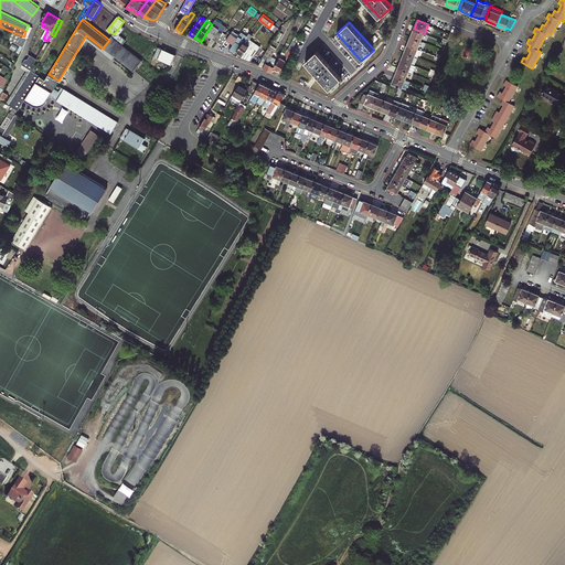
[(120,43),(124,39),(119,34),(125,28),(121,24),(114,34),(113,36),(120,43)]
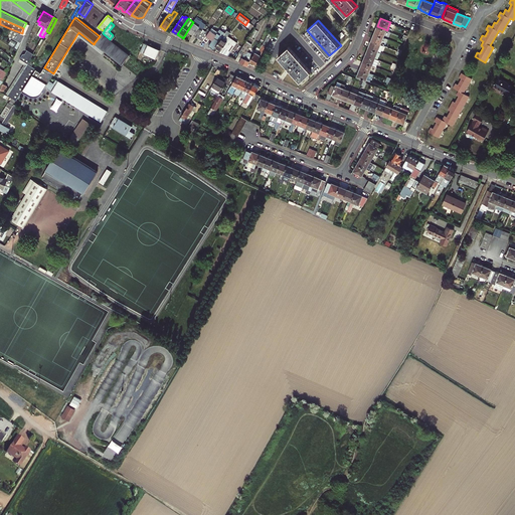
[(187,31),(193,35),(200,26),(195,23),(194,22),(193,22),(187,31)]
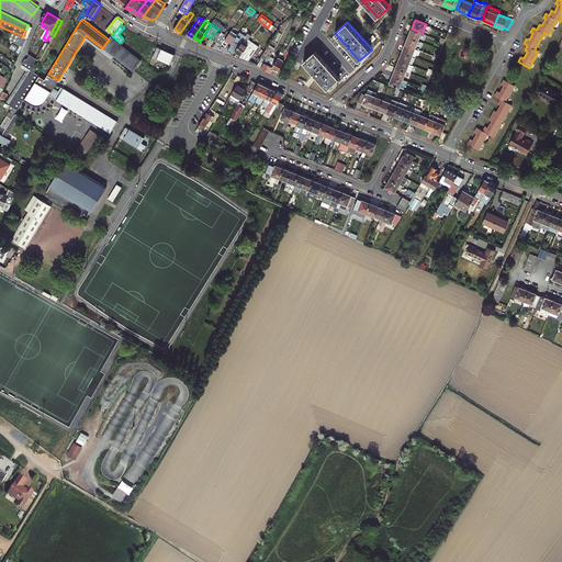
[(25,31),(24,36),(27,37),(30,33),(33,26),(29,25),(25,31)]
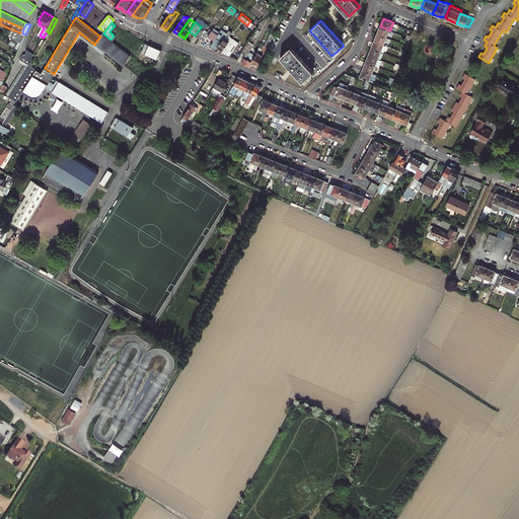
[(195,35),(199,39),(205,30),(208,25),(204,23),(202,26),(195,35)]
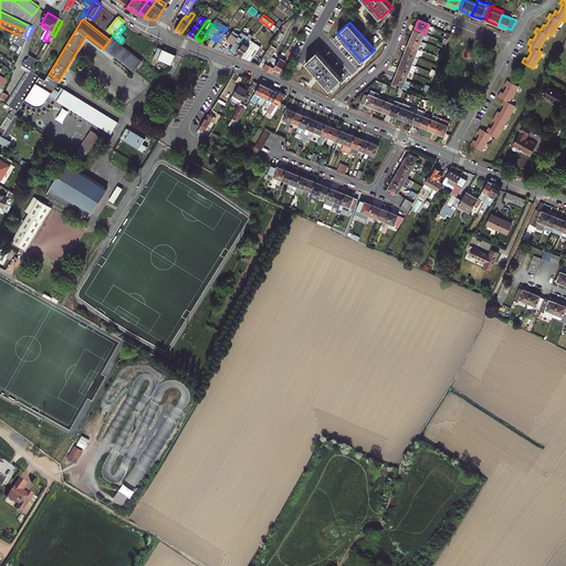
[(411,37),(422,41),(426,33),(415,29),(411,37)]
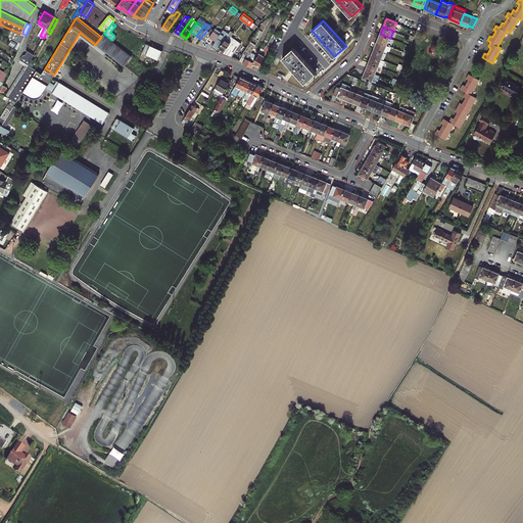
[(18,42),(21,44),(26,35),(22,34),(9,29),(6,36),(18,42)]
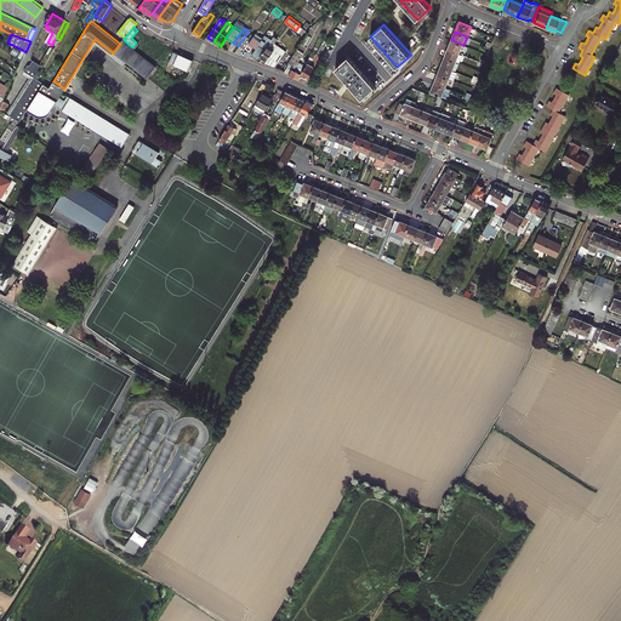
[(260,60),(273,40),(266,35),(252,55),(260,60)]
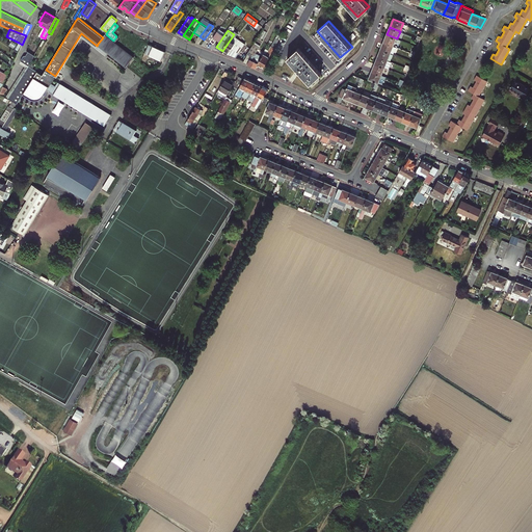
[(204,40),(210,43),(214,37),(215,35),(210,31),(204,40)]
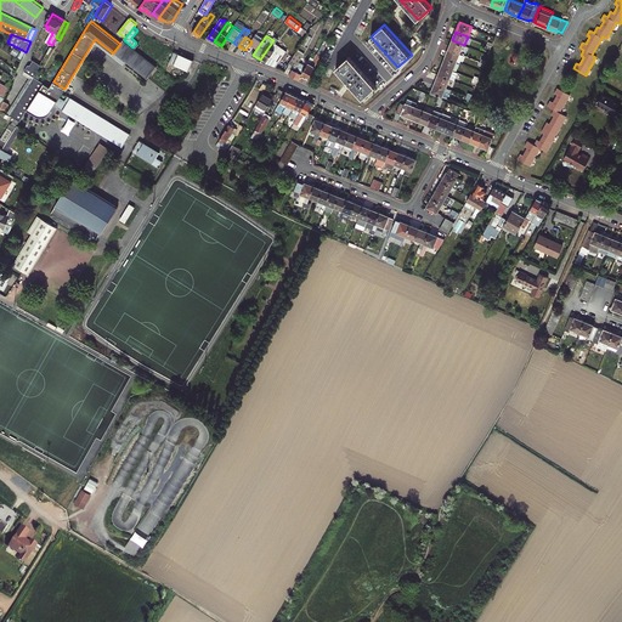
[(278,39),(276,37),(273,40),(260,60),(266,62),(265,64),(275,69),(286,54),(273,46),(278,39)]
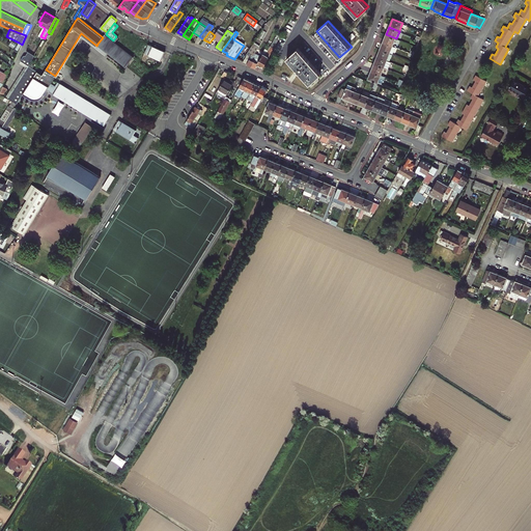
[(113,40),(106,34),(103,37),(98,44),(109,52),(116,43),(115,42),(113,40)]
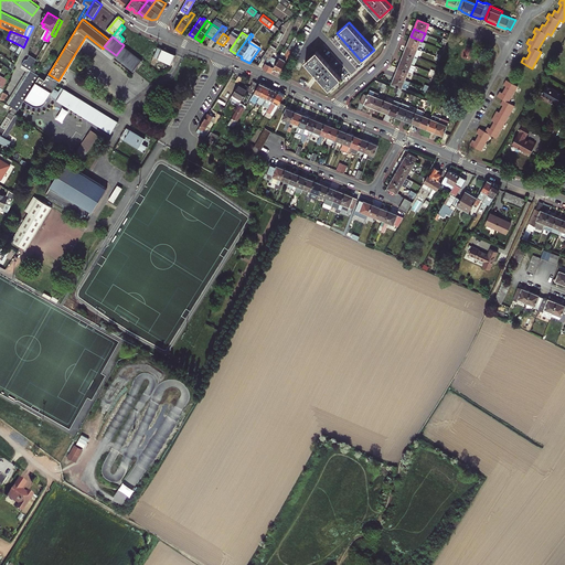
[(411,36),(407,44),(418,49),(422,41),(411,36)]
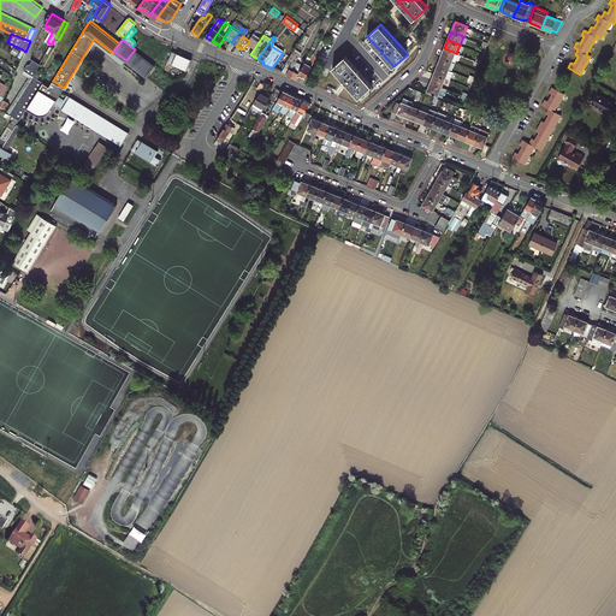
[(442,57),(452,61),(456,63),(458,54),(456,53),(444,48),(442,57)]
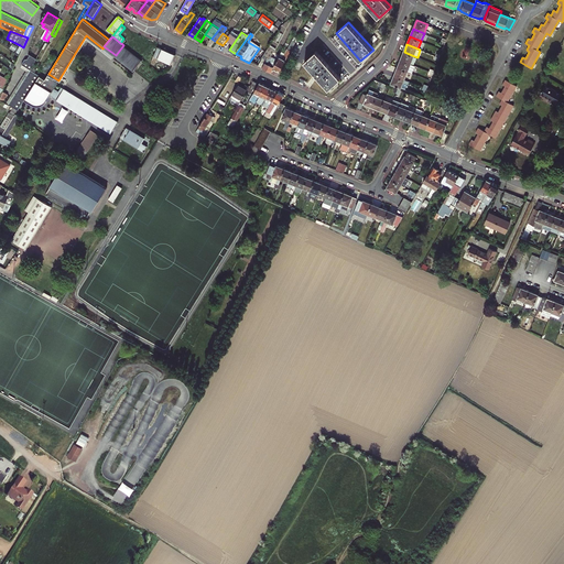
[(116,55),(134,71),(142,61),(123,45),(116,55)]
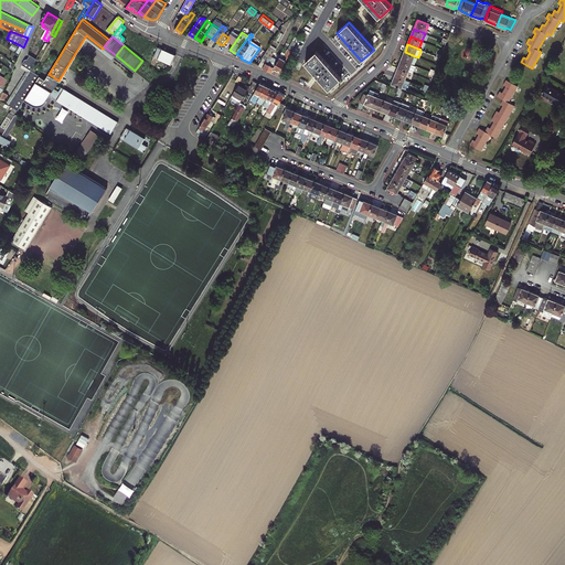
[(274,68),(278,59),(272,56),(276,51),(270,46),(263,57),(267,60),(264,68),(272,73),(274,68)]
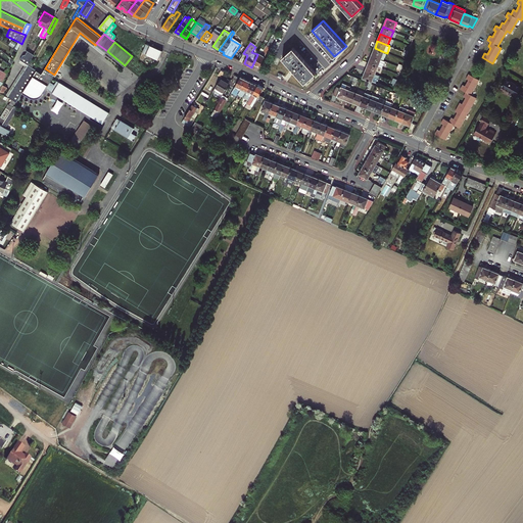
[(143,52),(159,59),(162,51),(146,44),(143,52)]
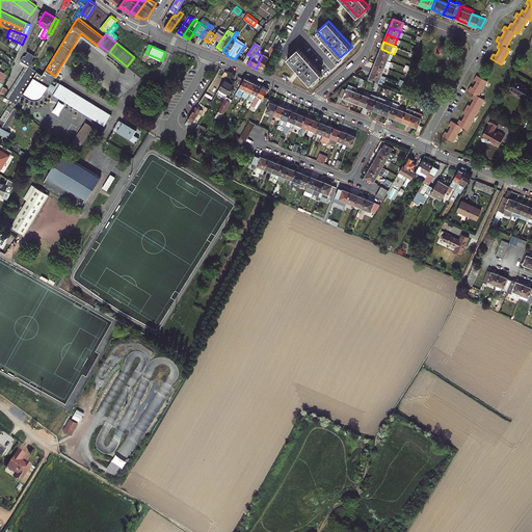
[(258,64),(264,68),(274,50),(271,48),(267,55),(264,53),(258,64)]
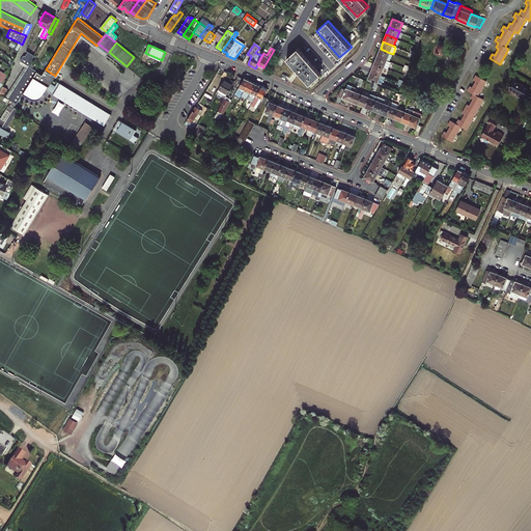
[(322,74),(299,48),(287,58),(310,84),(322,74)]
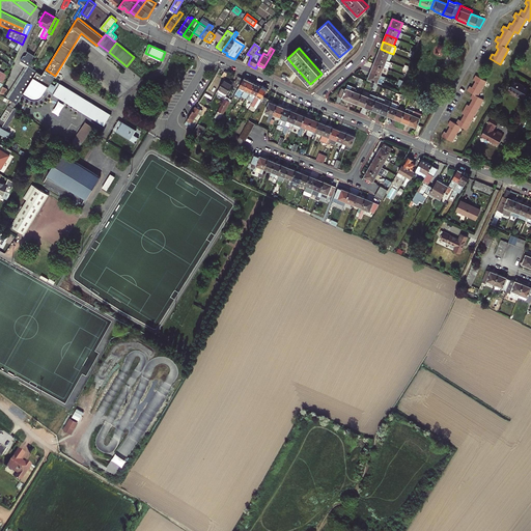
[(378,56),(387,60),(390,53),(381,49),(378,56)]
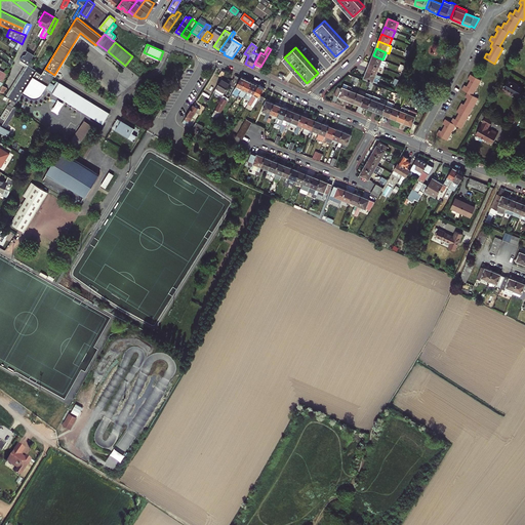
[(32,58),(24,54),(21,59),(29,65),(32,58)]
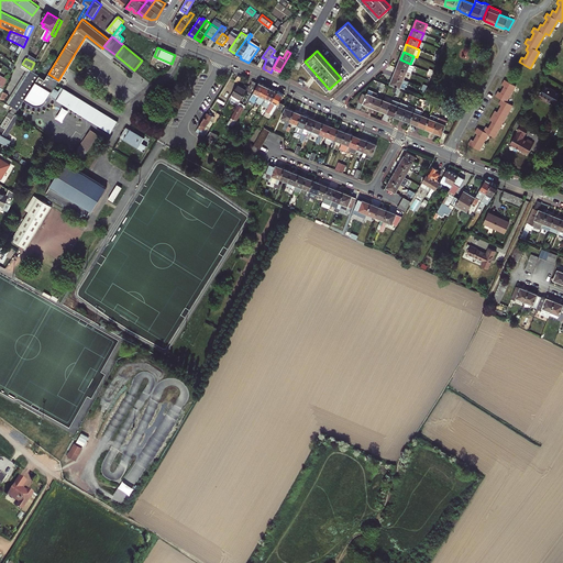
[(415,65),(410,64),(400,59),(397,67),(407,72),(411,73),(415,65)]
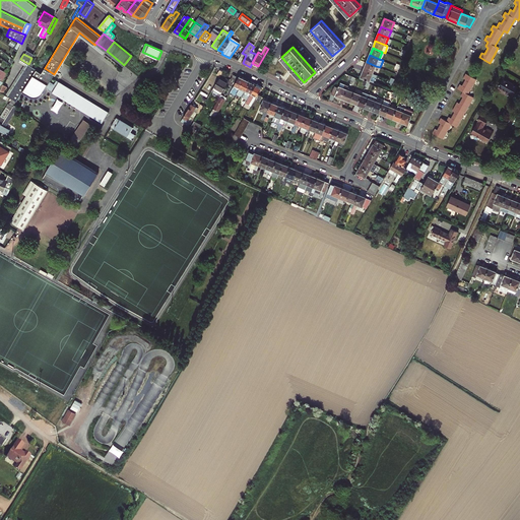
[(367,62),(364,69),(374,73),(376,66),(367,62)]
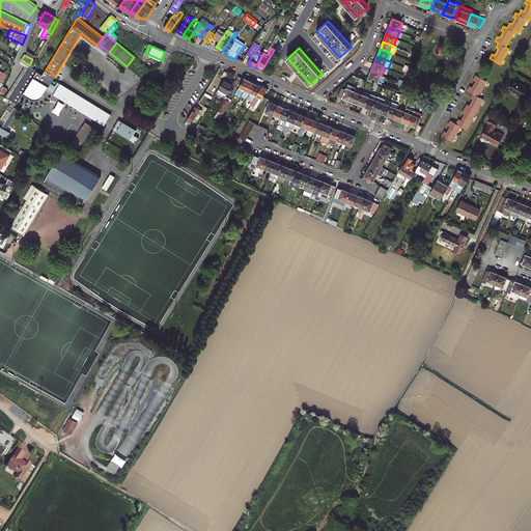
[(37,72),(29,65),(8,100),(18,104),(23,93),(37,72)]
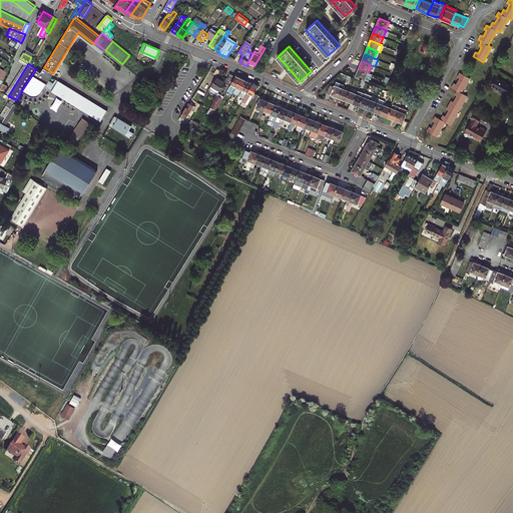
[(54,83),(49,80),(53,73),(44,67),(41,72),(36,69),(22,90),(30,95),(34,96),(37,96),(41,93),(46,86),(89,113),(101,120),(107,111),(56,79),(54,83)]
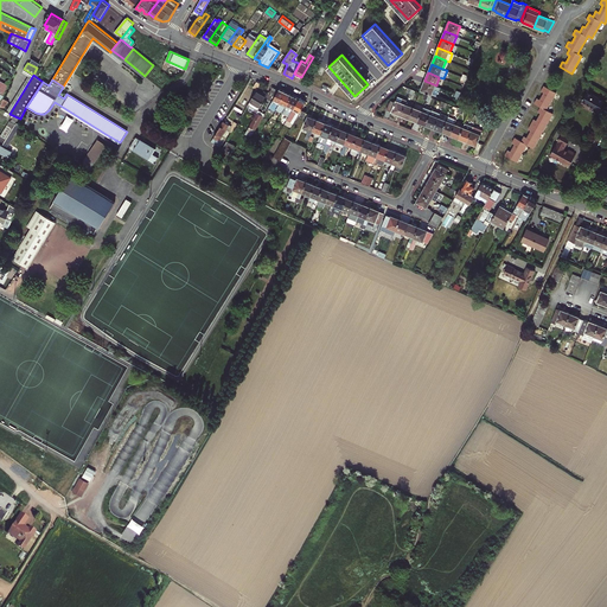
[(425,81),(421,90),(433,95),(436,85),(425,81)]
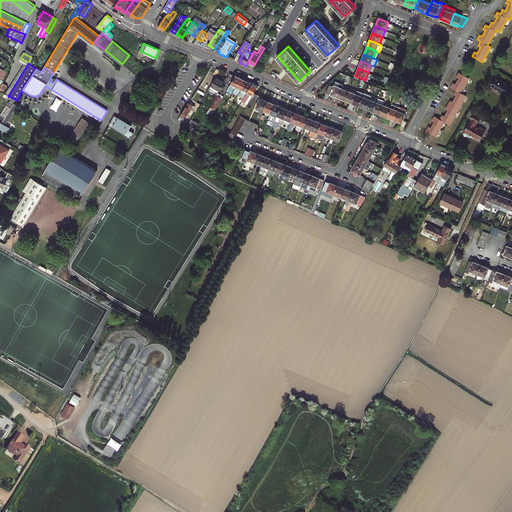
[(450,125),(466,96),(460,92),(469,78),(459,72),(456,76),(459,77),(455,84),(453,82),(450,86),(456,90),(454,94),(456,95),(453,101),(450,100),(448,104),(446,108),(448,109),(444,116),(442,115),(439,119),(434,116),(432,120),(434,121),(430,127),(428,127),(426,131),(436,136),(444,122),(450,125)]
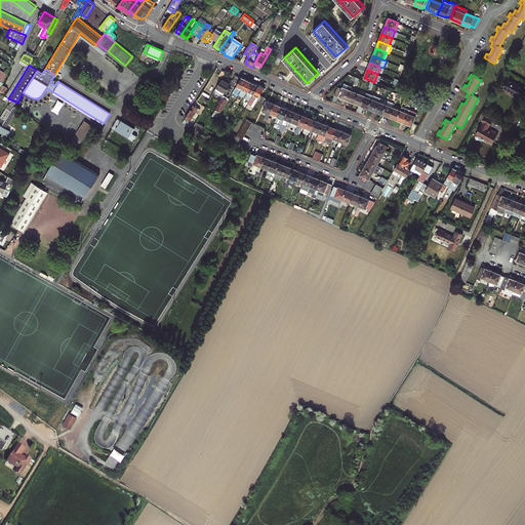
[(238,96),(239,94),(248,79),(242,77),(233,93),(238,96)]
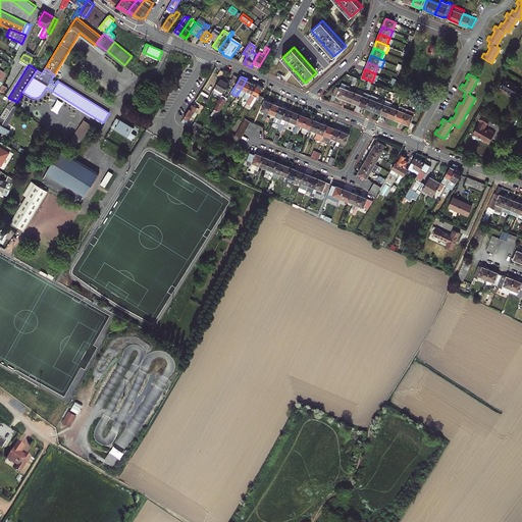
[(221,97),(230,81),(227,79),(225,81),(220,77),(212,92),(221,97)]
